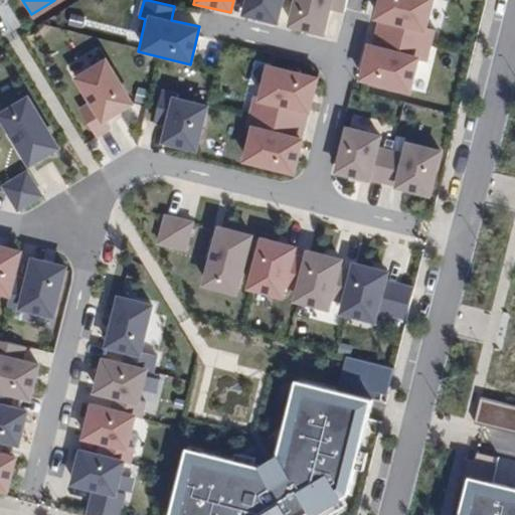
[(243,0),(241,16),(278,23),(283,0),(243,0)]
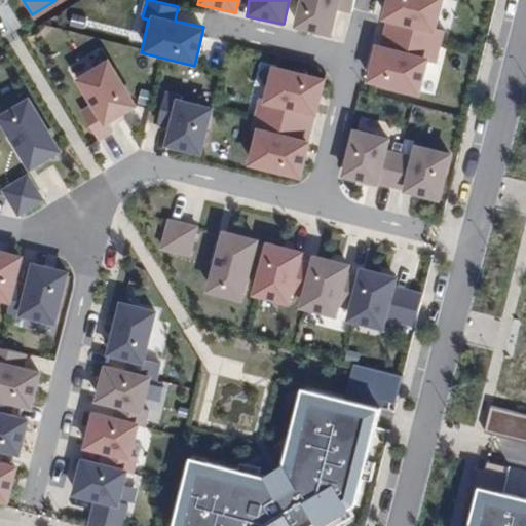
[(296,0),(290,28),(329,36),(337,9),(349,13),(352,0),(296,0)]
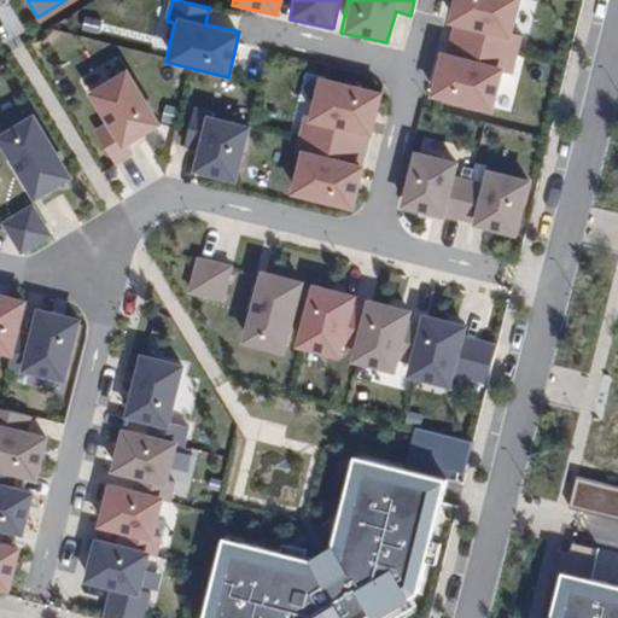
[(432,12),(436,0),(415,0),(414,6),(432,12)]
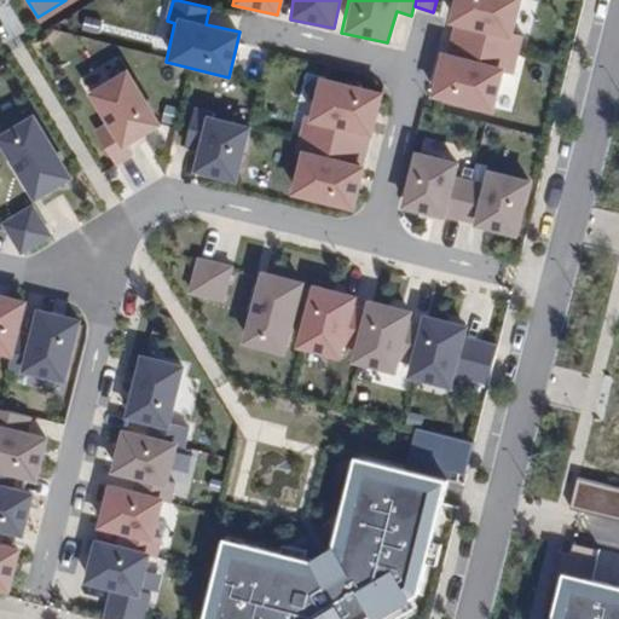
[(449,39),(518,56),(522,36),(512,33),(520,0),(453,0),(447,25),(452,27),(449,39)]
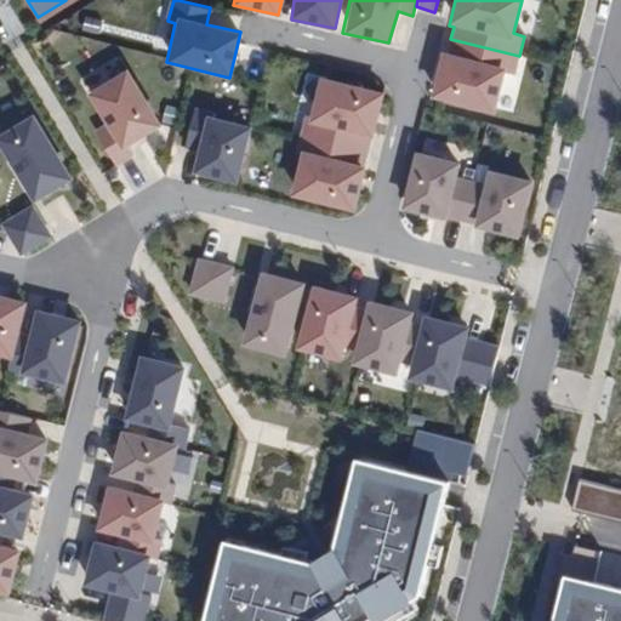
[(519,56),(450,39),(446,52),(442,51),(431,98),(495,113),(505,70),(514,73),(519,56)]
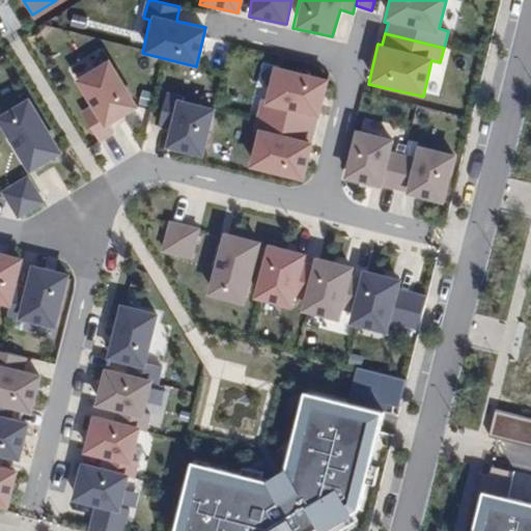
[(73,80),(88,107),(82,111),(98,142),(114,133),(110,123),(137,107),(108,59),(73,80)]
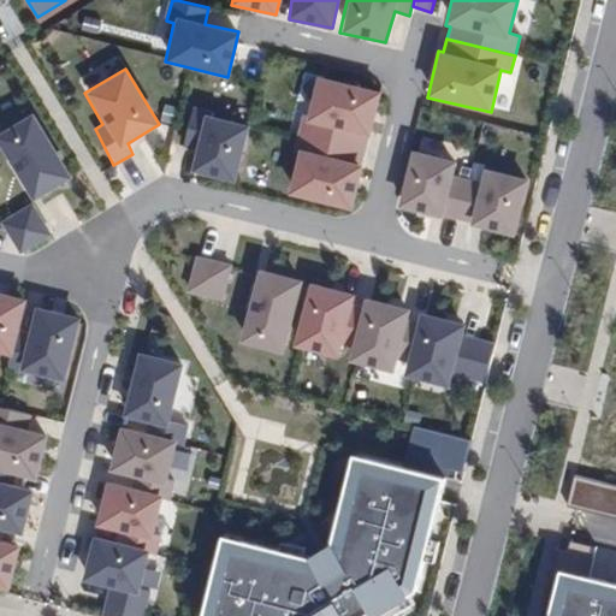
[(317,77),(286,195),(348,211),(378,93),(317,77)]
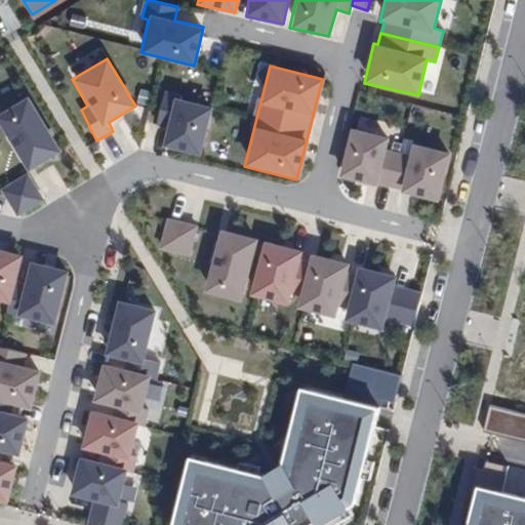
[(209,107),(179,98),(180,92),(164,90),(157,125),(166,127),(162,146),(200,157),(209,107)]
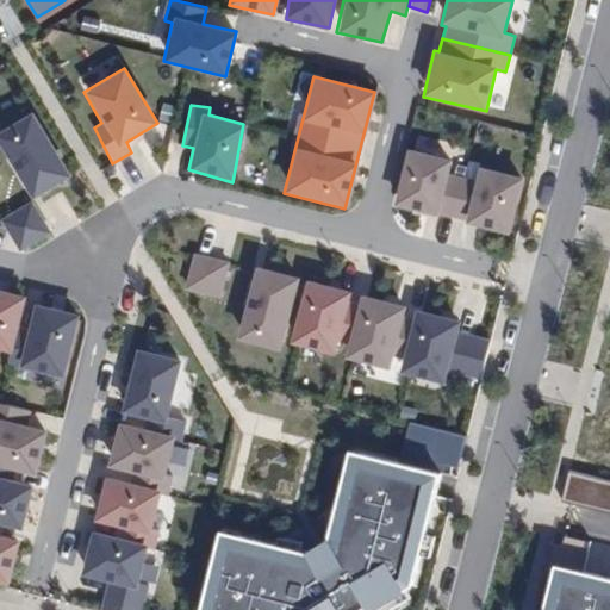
[(0,131),(0,145),(33,200),(72,176),(32,112),(0,131)]
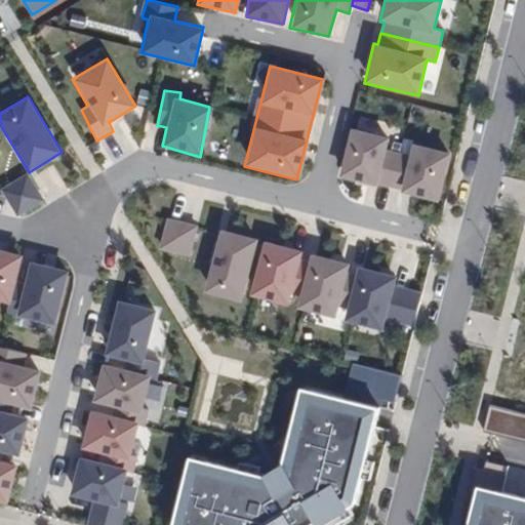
[(388,138),(351,129),(339,178),(375,187),(376,183),(402,190),(401,193),(438,201),(451,154),(409,144),(408,154),(385,150),(388,138)]
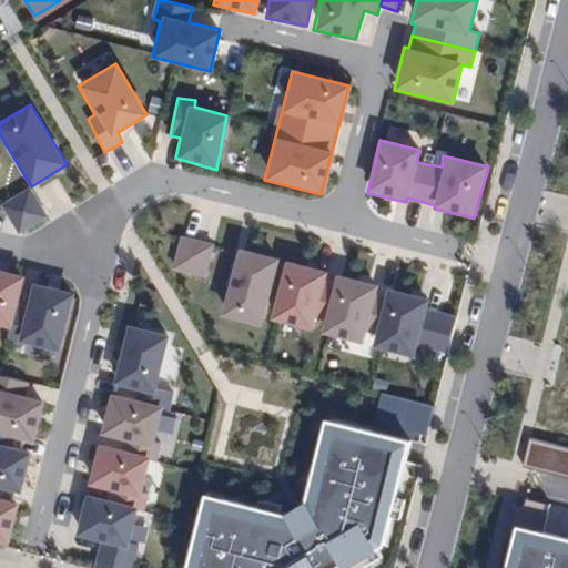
[(31,186),(1,205),(18,233),(48,216),(31,186)]
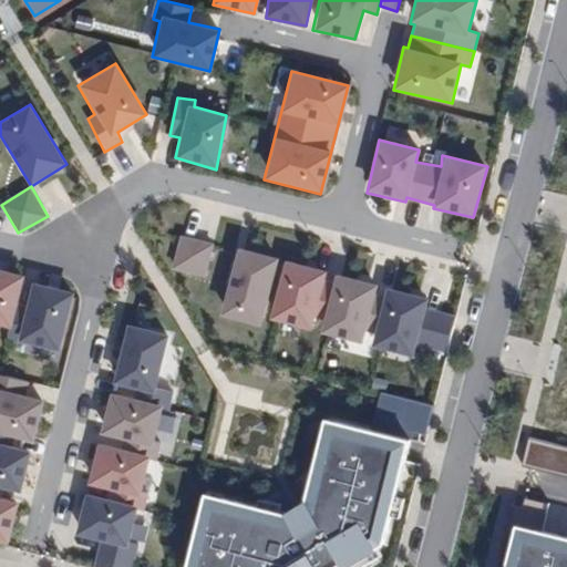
[(213,243),(181,234),(172,268),(204,277),(213,243)]
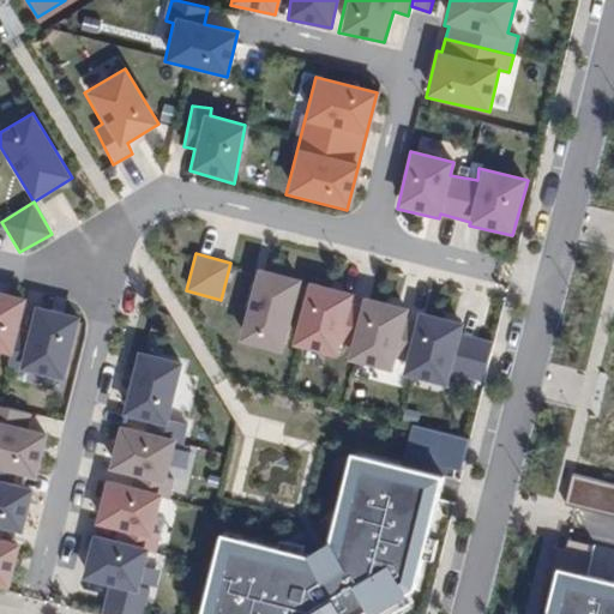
[(286,338),(293,339),(301,308),(292,306),(299,280),(256,268),(236,341),(282,353),(286,338)]
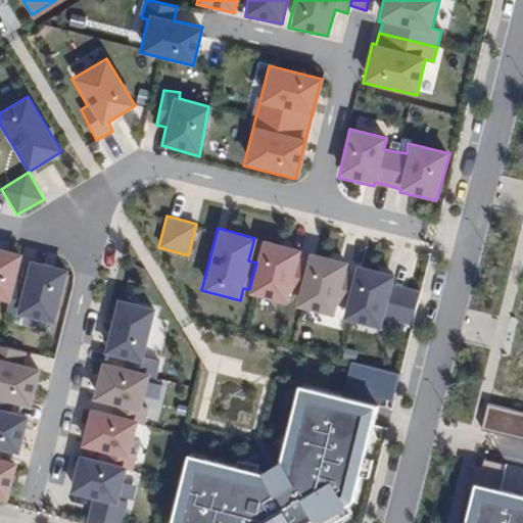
[(299,293),(307,259),(298,257),(300,250),(263,241),(256,263),(249,289),(247,295),(285,304),(289,291),(299,293)]
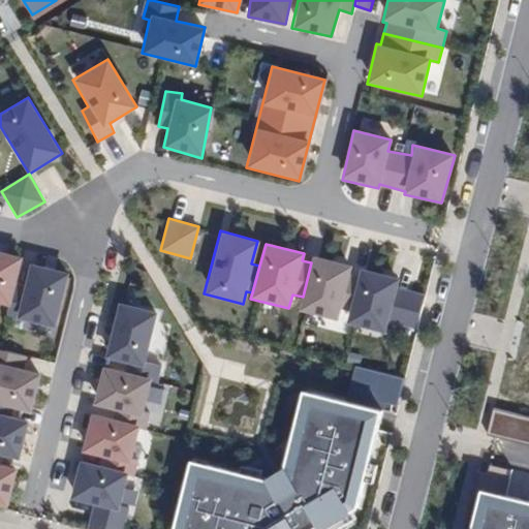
[(0,304),(8,306),(14,284),(22,258),(0,251),(0,304)]
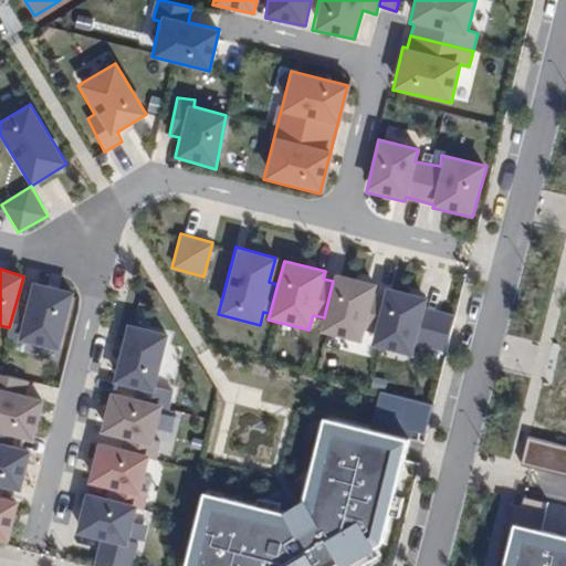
[(374,331),(383,294),(375,293),(377,284),(334,274),(333,281),(324,317),(320,333),(360,344),(364,328),(374,331)]
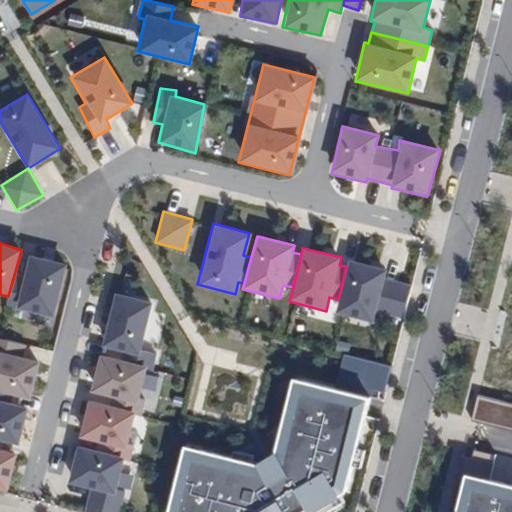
[(21,277),(14,275),(8,296),(5,307),(52,317),(66,264),(29,254),(21,277)]
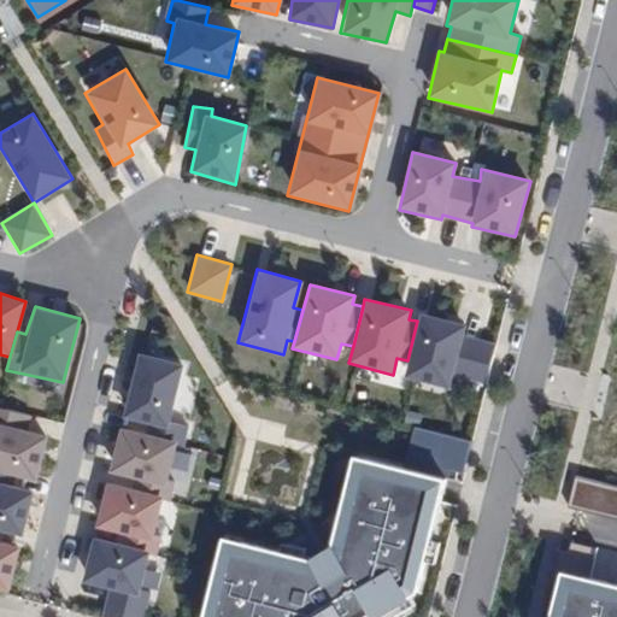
[(469,323),(419,311),(417,321),(407,360),(404,377),(450,388),(452,376),(481,383),(491,342),(466,336),(469,323)]
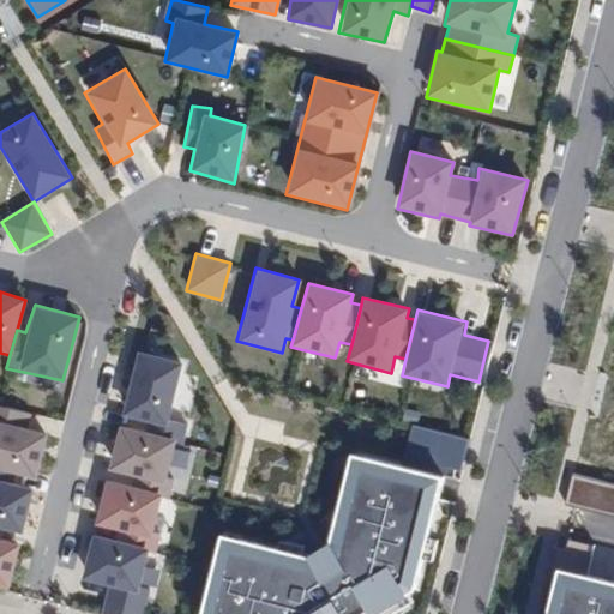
[(145,433),(174,441),(182,444),(190,425),(168,419),(180,363),(137,350),(121,414),(148,421),(145,433)]
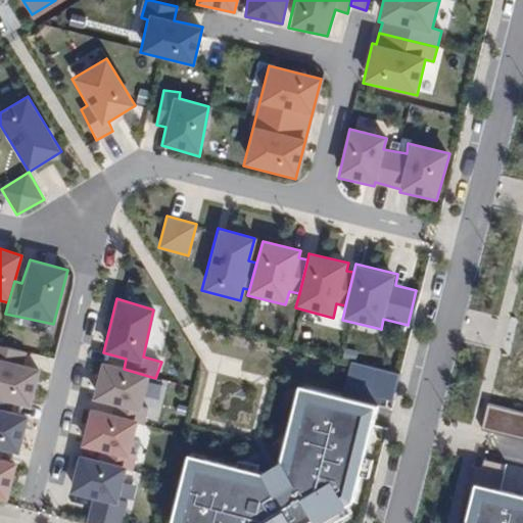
[(0,401),(11,405),(29,410),(39,371),(18,366),(22,350),(0,344),(0,401)]
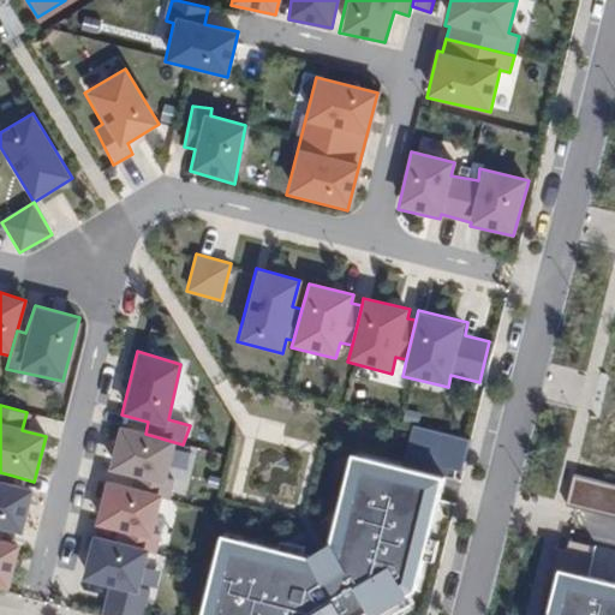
[(470,441),(411,424),(404,463),(454,475),(466,458),(470,441)]
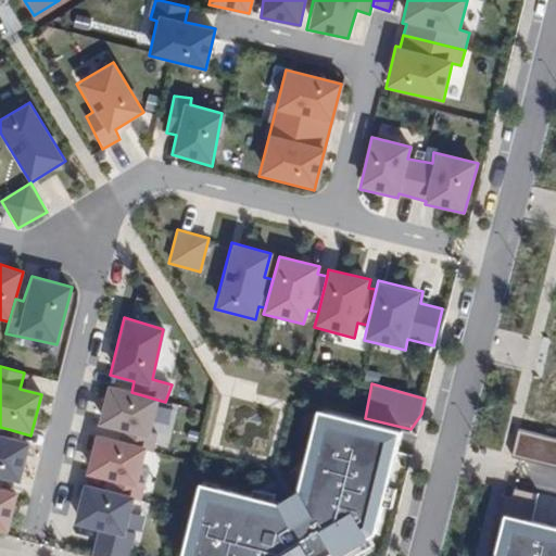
[(118,441),(144,447),(154,450),(156,433),(151,431),(158,400),(131,392),(106,384),(98,426),(121,432),(118,441)]
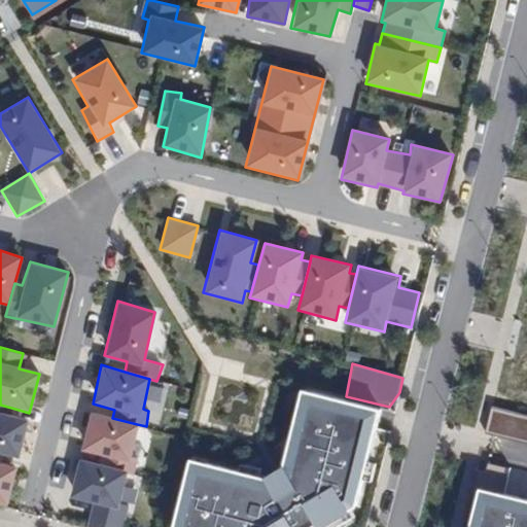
[(352,502),(377,412),(299,389),(279,466),(262,478),(189,461),(169,526),(307,526),(312,524),(313,526),(328,526),(356,515),(352,502)]
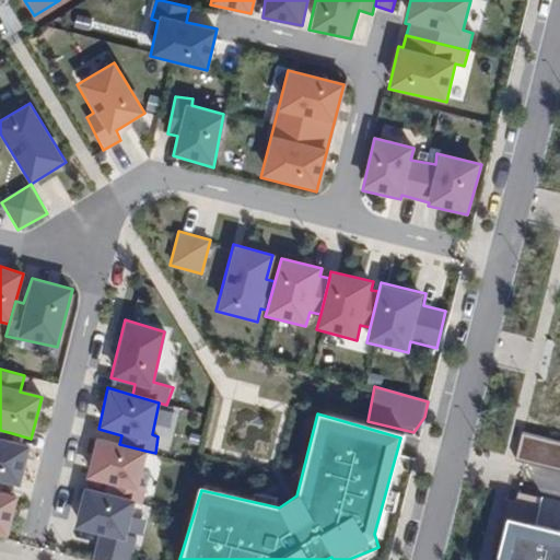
[(10,442),(12,433),(0,430),(0,481),(20,487),(28,446),(10,442)]
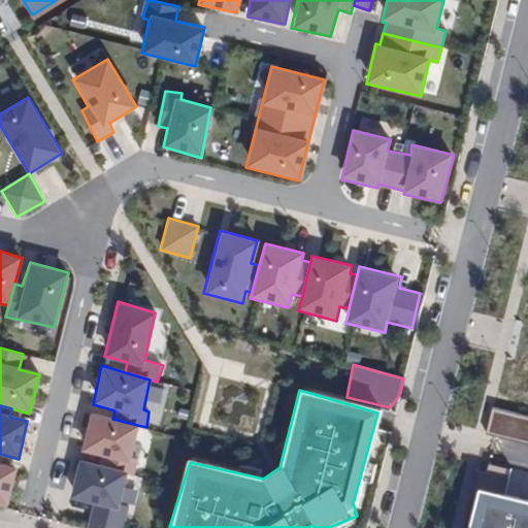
[(527,416),(491,408),(486,434),(527,442),(527,416)]
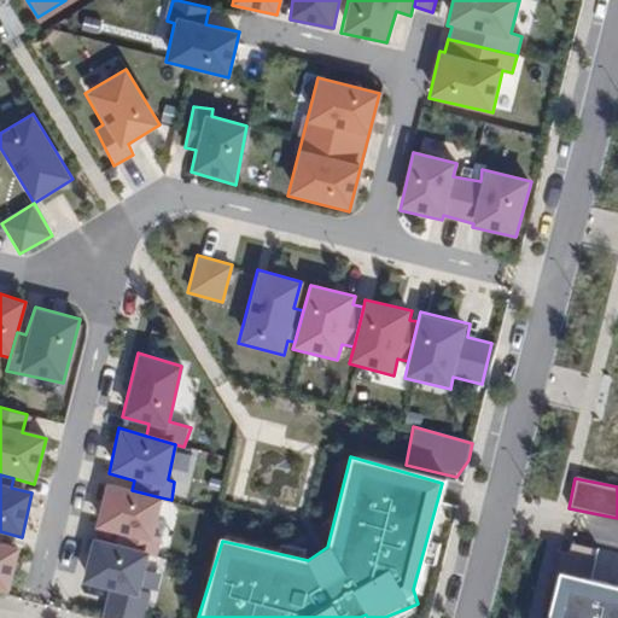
[(132,490),(106,484),(94,528),(116,535),(115,542),(149,553),(157,555),(161,538),(153,536),(161,497),(132,490)]
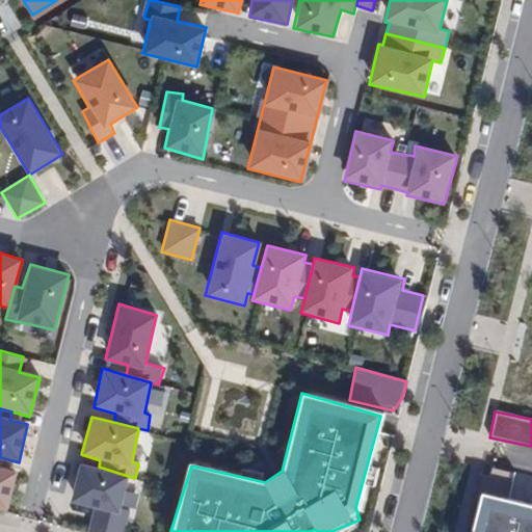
[(86,531),(125,531),(130,511),(121,508),(128,476),(99,467),(82,461),(71,502),(94,509),(86,531)]
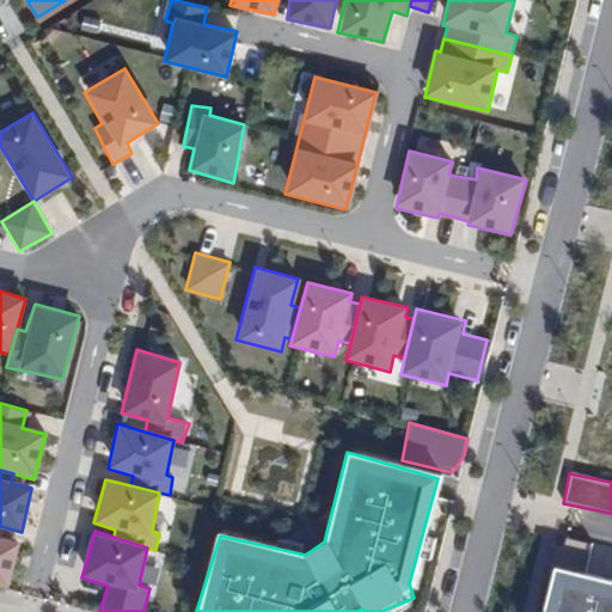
[(0,536),(0,583),(6,586),(18,543),(0,536)]
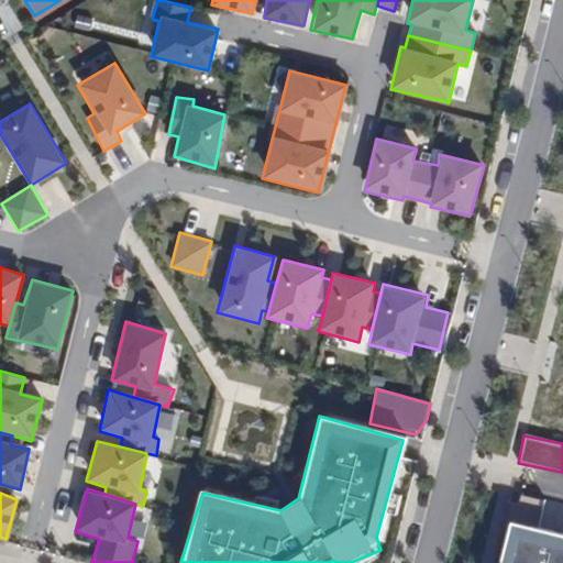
[(562,531),(562,503),(543,499),(539,517),(514,511),(511,519),(562,531)]
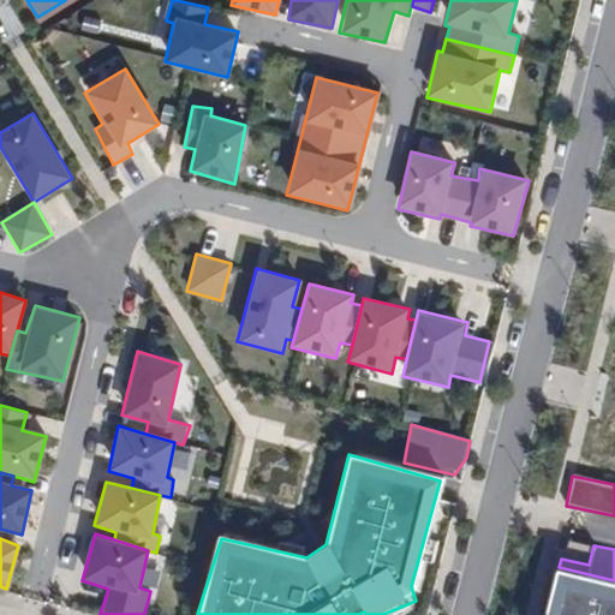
[(544,614),(614,614),(614,584),(556,571),(544,614)]
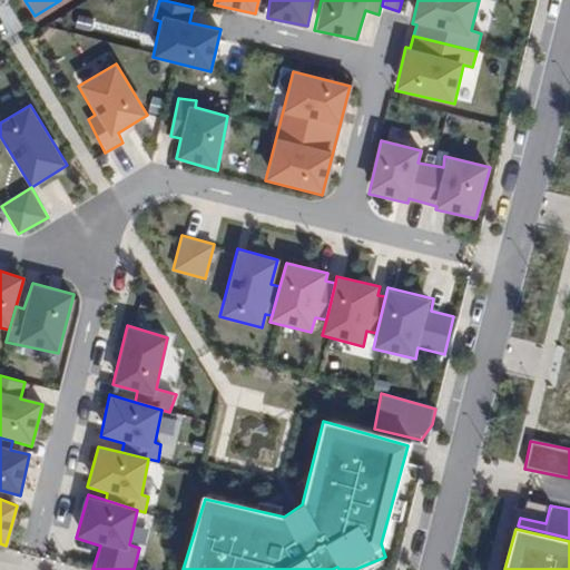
All buildings are outlined.
